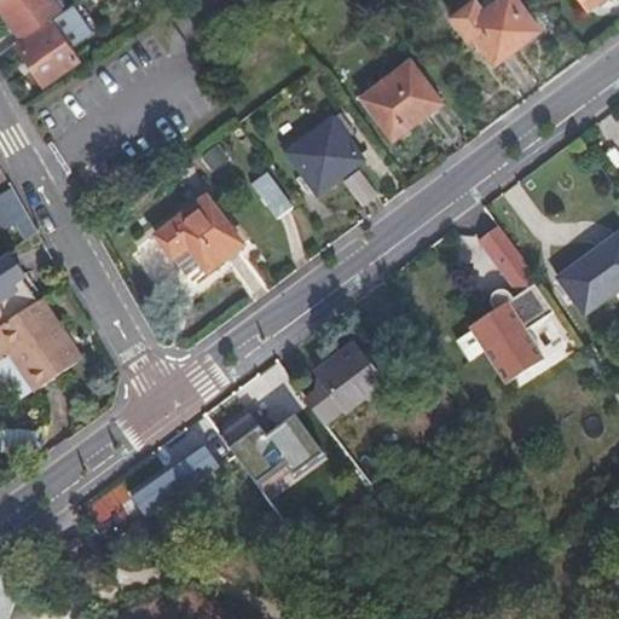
[(0,0),(0,5),(23,38),(63,10),(55,0),(0,0)]
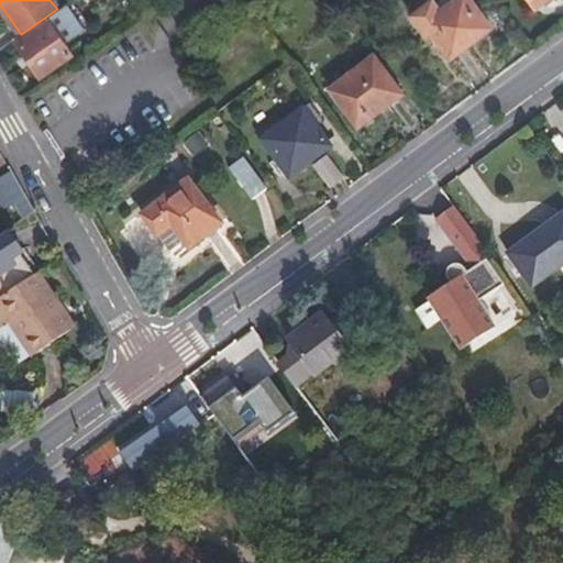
[(493,28),(471,0),(453,0),(441,10),(432,0),(431,0),(409,17),(421,32),(426,28),(432,37),(450,59),(493,28)]
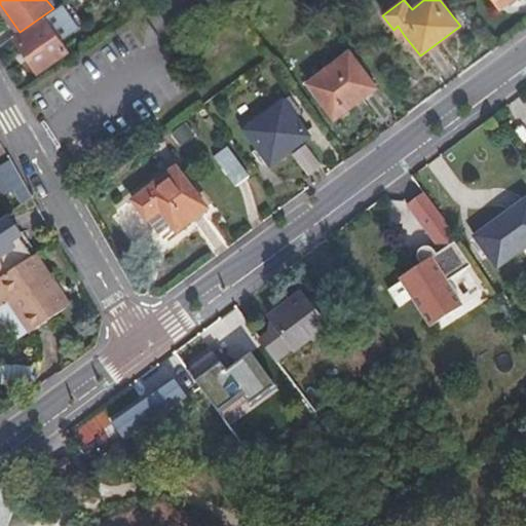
[(494,0),(500,9),(513,0),(494,0)]
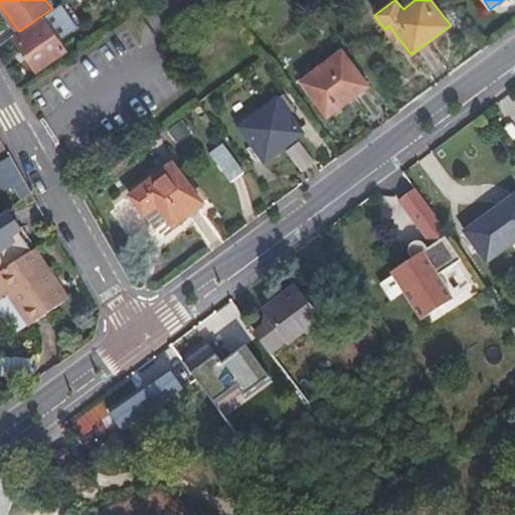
[(59,38),(78,26),(62,1),(13,36),(36,71),(67,49),(59,38)]
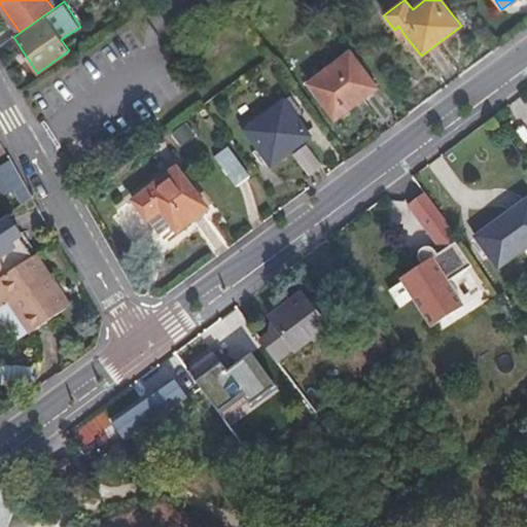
[(405,35),(398,26),(394,30),(400,38),(405,35)]
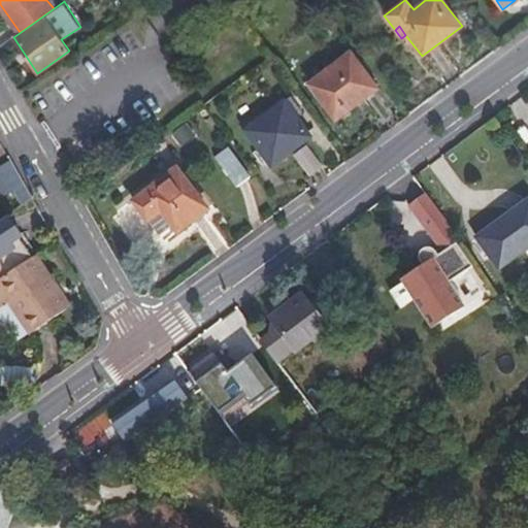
[(307,83),(335,121),(378,88),(351,51),(307,83)]
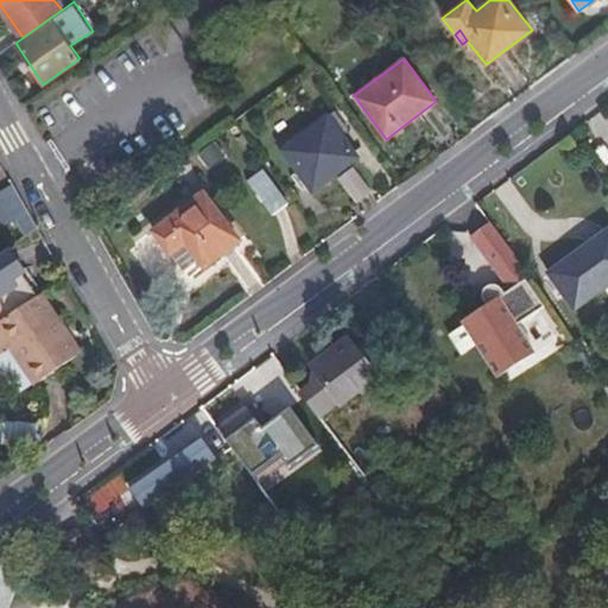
[(282,151),(312,194),(360,158),(328,116),(282,151)]
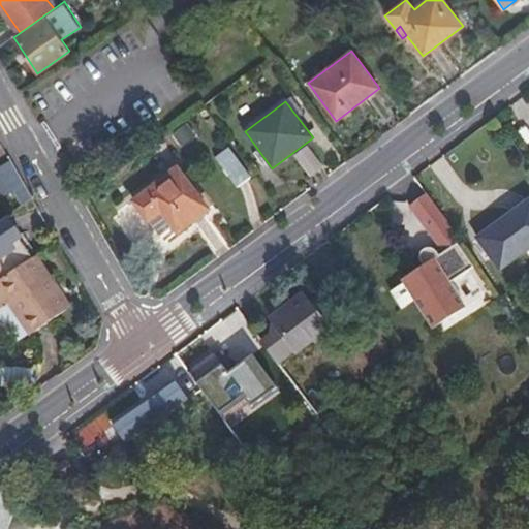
[(238,188),(251,178),(230,148),(216,158),(238,188)]
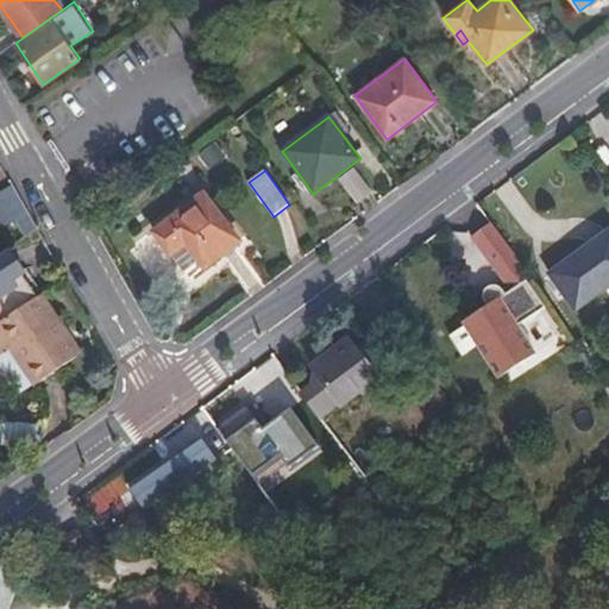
[(26,209),(14,189),(0,198),(0,200),(11,220),(26,209)]
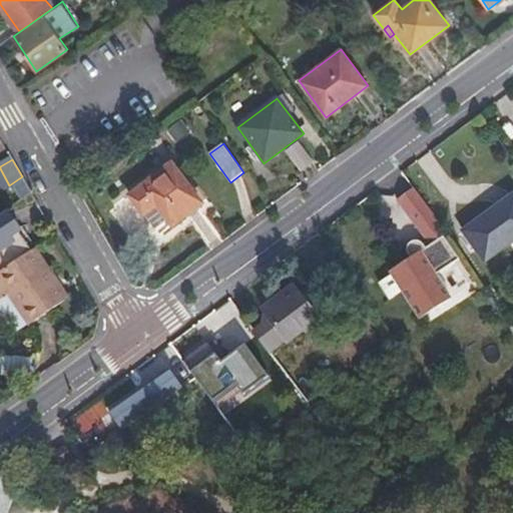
[(202,204),(171,164),(130,195),(144,215),(155,230),(168,220),(172,226),(202,204)]
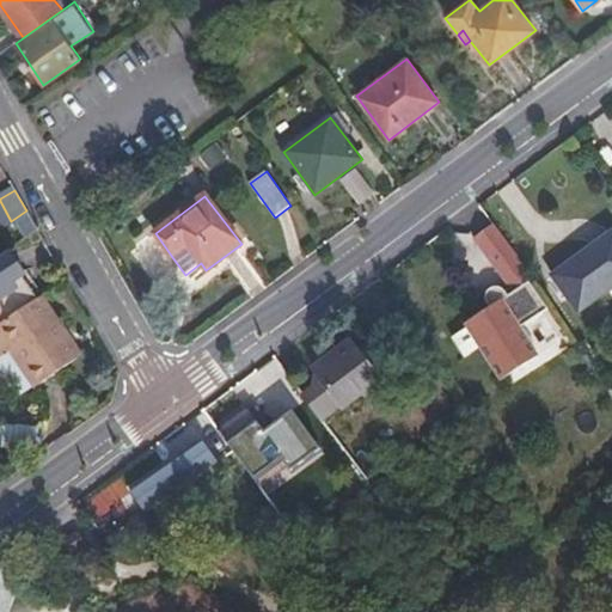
[(549,308),(522,271),(527,268),(494,224),(473,238),(514,292),(509,295),(508,293),(507,292),(505,289),(501,287),(499,287),(496,287),(493,288),(490,289),(488,292),(487,293),(485,297),(485,299),(487,303),(490,307),(464,324),(467,328),(458,334),(471,353),(479,347),(501,381),(539,356),(521,328),(549,308)]
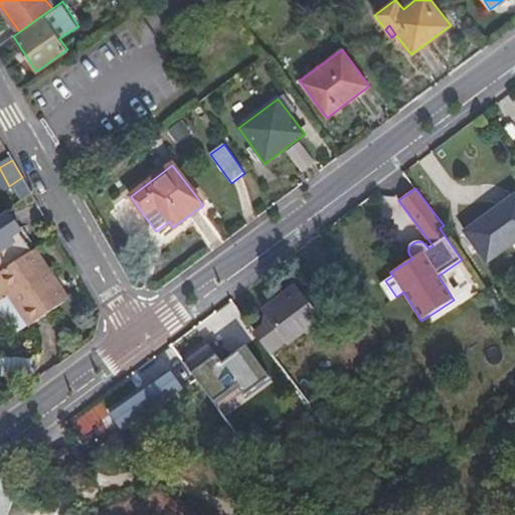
[(514,195),(465,231),(487,263),(514,241),(514,195)]
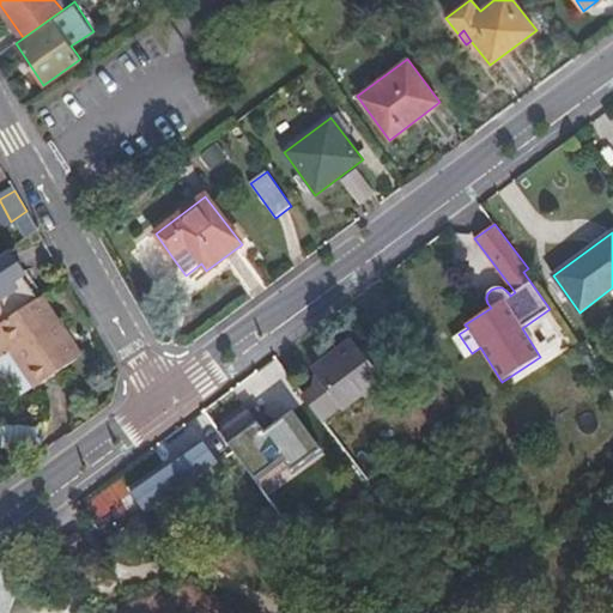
[(25,275),(10,253),(0,259),(0,325),(29,305),(18,289),(13,283),(25,275)]
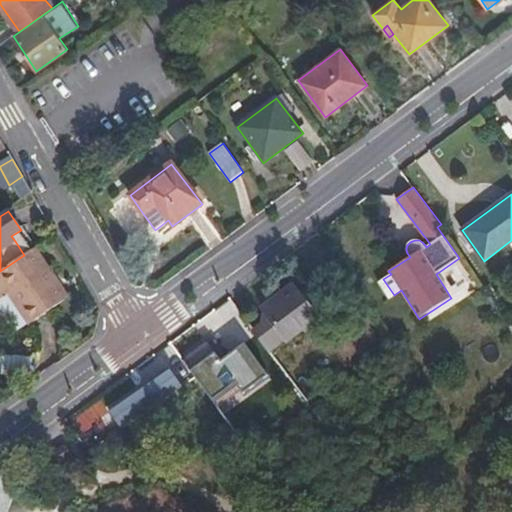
[(68,299),(35,248),(24,255),(0,271),(0,294),(2,298),(8,294),(29,325),(68,299)]
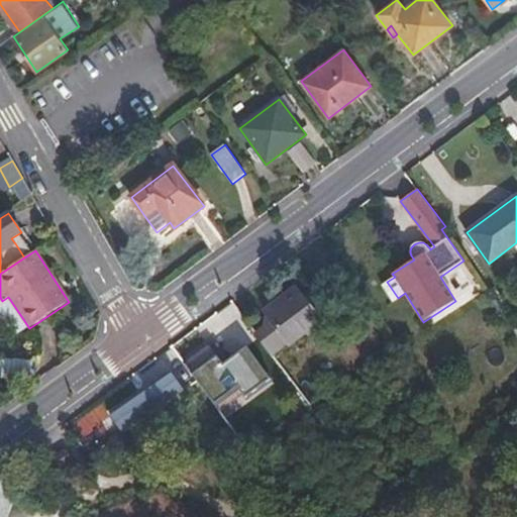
[(318,317),(295,288),(264,312),(290,346),(309,331),(314,337),(326,328),(318,317)]
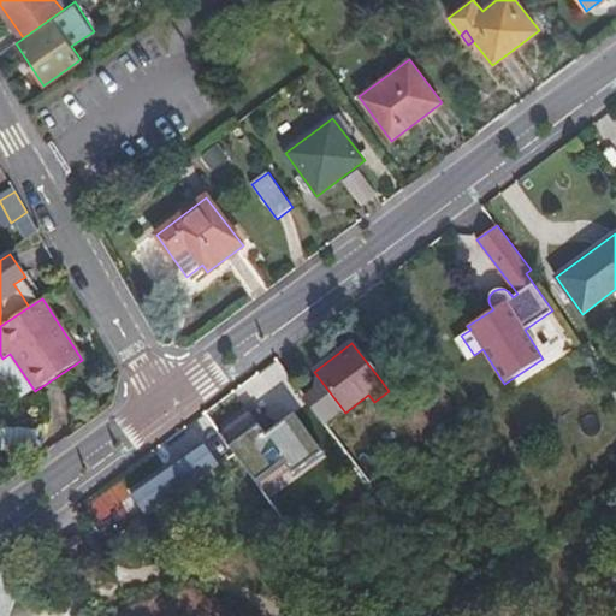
[(323,454),(294,412),(267,431),(259,419),(227,440),(259,485),(289,465),(295,473),(323,454)]
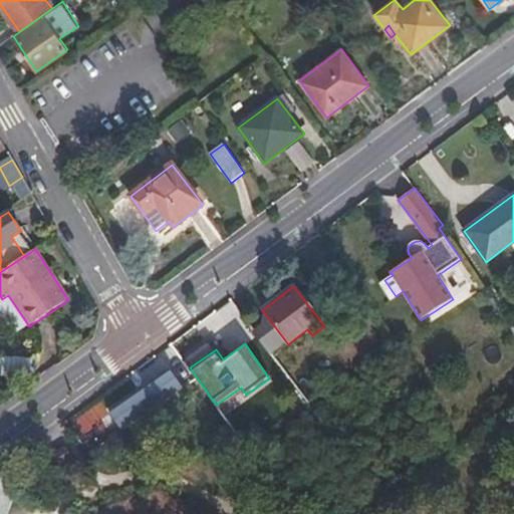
[(33,358),(0,355),(0,359),(0,375),(31,378),(33,358)]
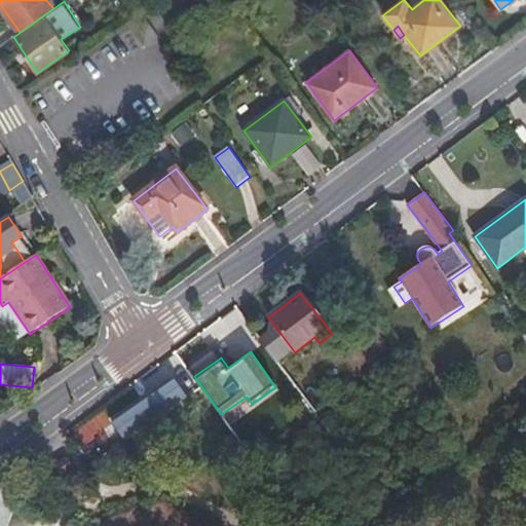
[(188,400),(165,369),(109,409),(132,441),(188,400)]
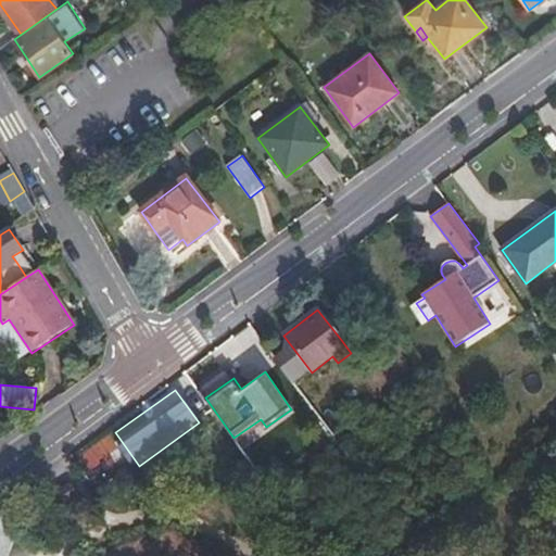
[(79,494),(72,482),(52,495),(60,507),(79,494)]
